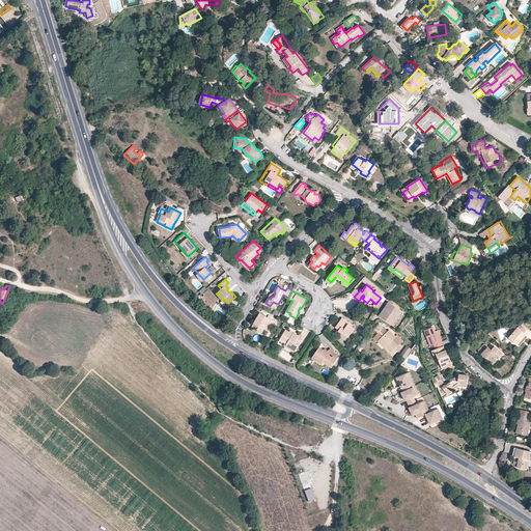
[(402,311),(389,302),(380,316),(393,325),(399,315),(402,311)]
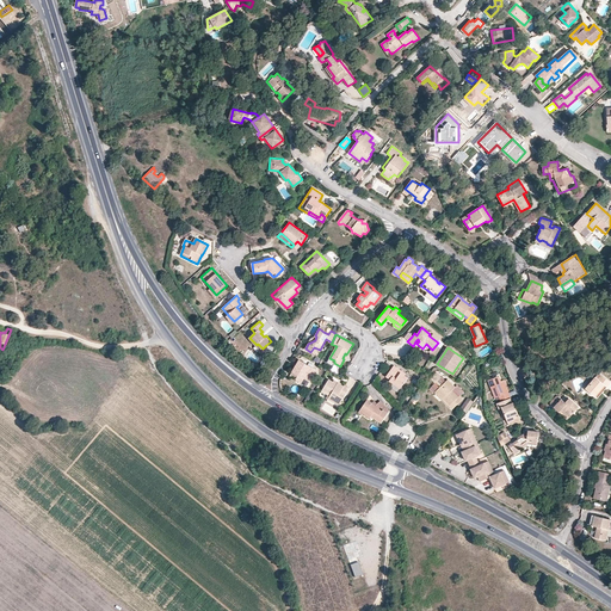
[(315,369),(300,360),(290,376),(301,383),(304,378),(309,381),(315,369)]
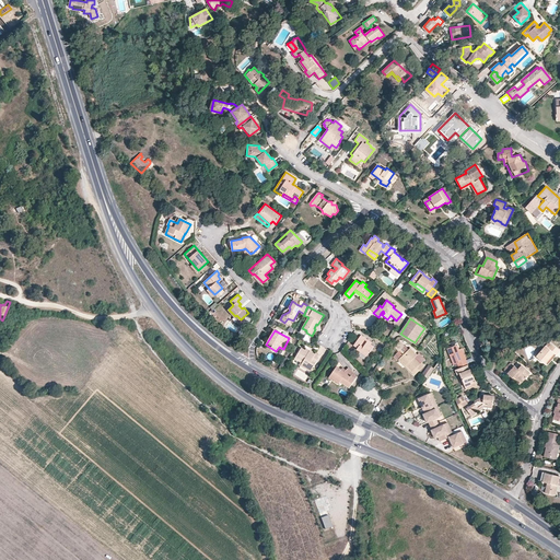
[(417,345),(423,334),(421,333),(415,342),(417,345)]
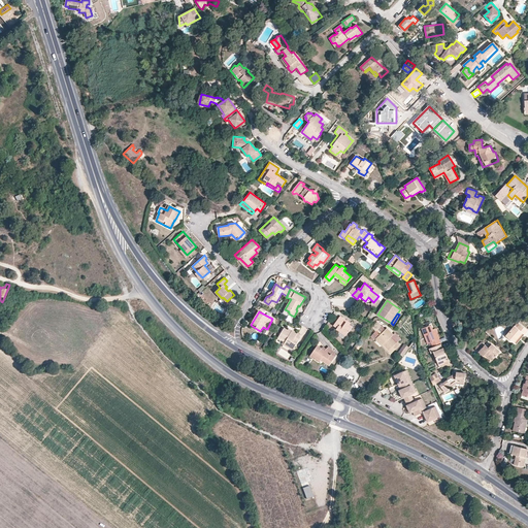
[(350,325),(347,322),(348,321),(340,316),(333,325),(337,328),(336,329),(345,335),(353,327),(350,325)]
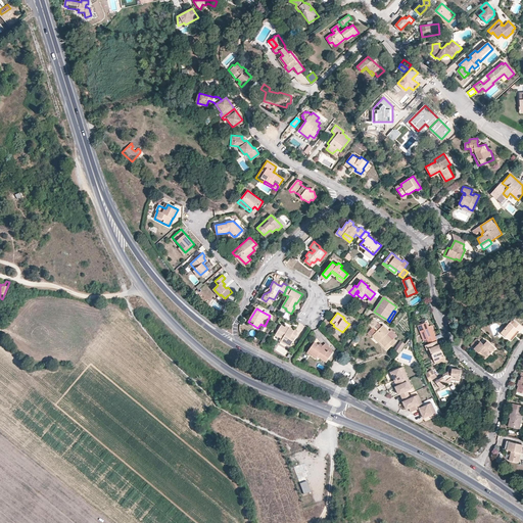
[(368,332),(372,336),(373,335),(374,334),(381,340),(379,341),(387,350),(396,341),(393,339),(389,335),(388,336),(386,334),(389,331),(383,325),(381,327),(374,320),(370,324),(373,327),(368,332)]
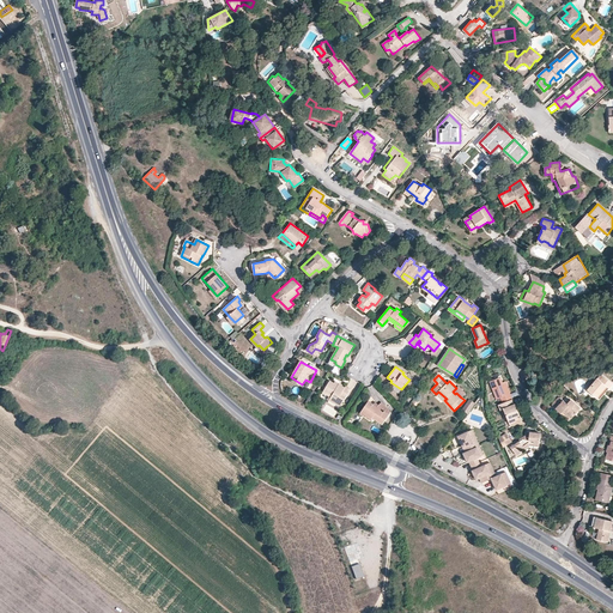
[(501,377),(490,381),(497,399),(501,398),(503,402),(513,399),(510,393),(508,394),(501,377)]
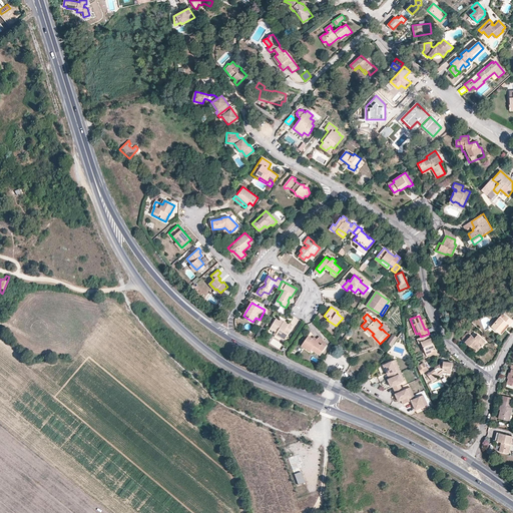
[(500,334),(502,335),(512,324),(512,322),(507,316),(503,320),(502,318),(493,327),(500,334)]
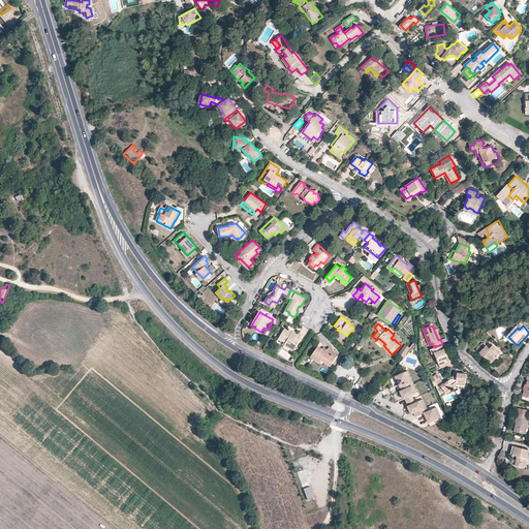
[(279,337),(286,341),(284,345),(288,348),(293,341),(298,343),(303,336),(298,333),(298,334),(292,331),(291,333),(288,330),(285,329),(279,337)]
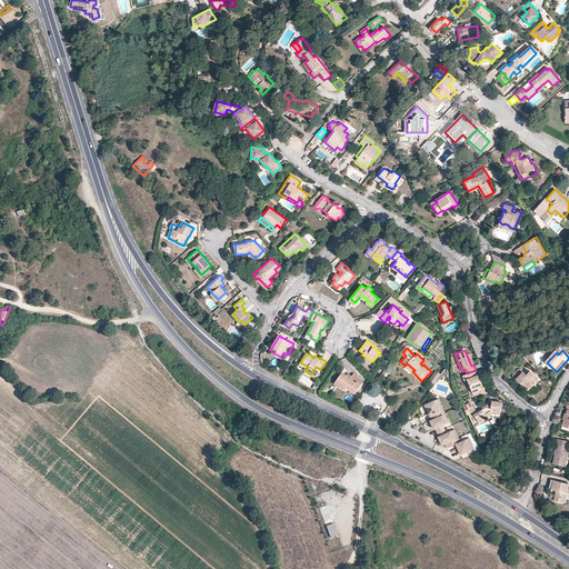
[(423,360),(420,363),(422,366),(423,365),(428,369),(432,365),(426,358),(423,360)]
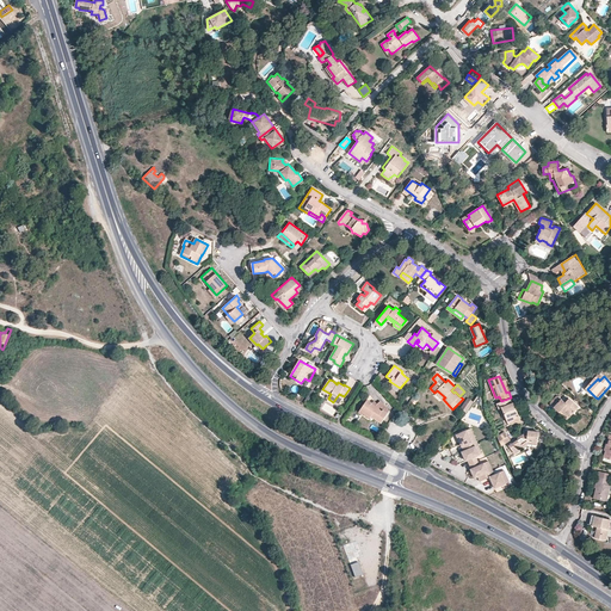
[(579,407),(569,399),(567,400),(559,395),(550,405),(559,412),(562,409),(571,417),(579,407)]
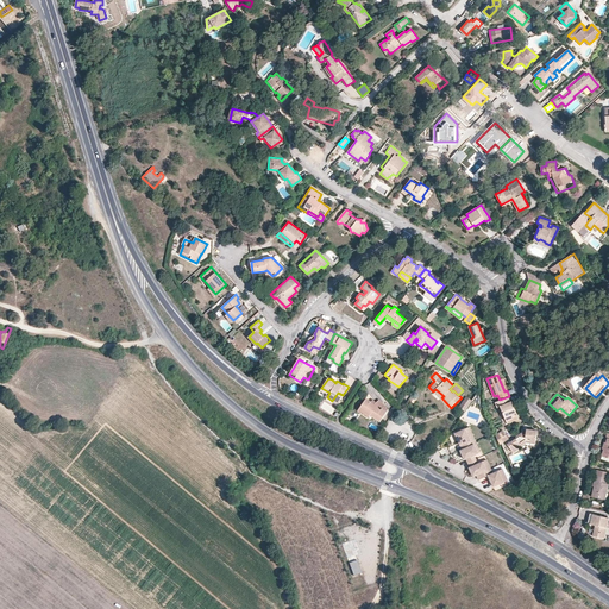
[(465,410),(472,401),(466,396),(459,407),(465,410)]
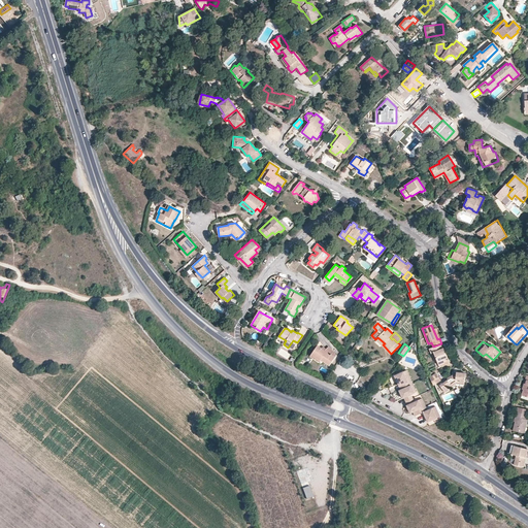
[(444,348),(442,349),(441,343),(433,347),(430,349),(431,353),(434,352),(438,364),(446,362),(444,360),(449,359),(444,348)]
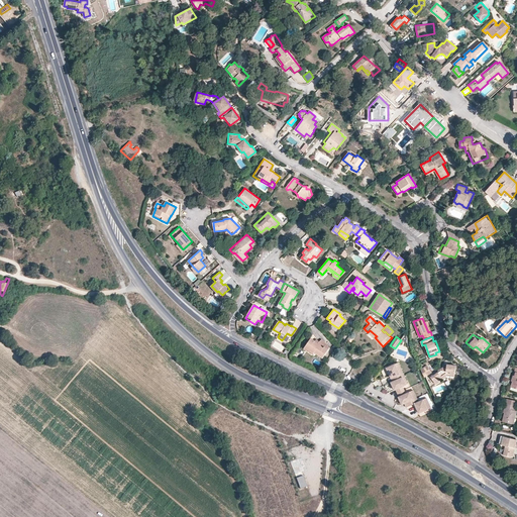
[(321,337),(317,341),(315,343),(313,341),(314,339),(310,337),(304,345),(313,351),(314,350),(322,356),(329,346),(321,337)]
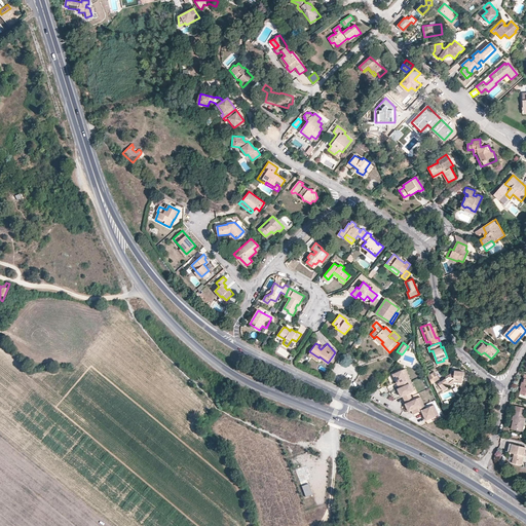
[(484,352),(481,354),(489,361),(491,359),(484,352)]
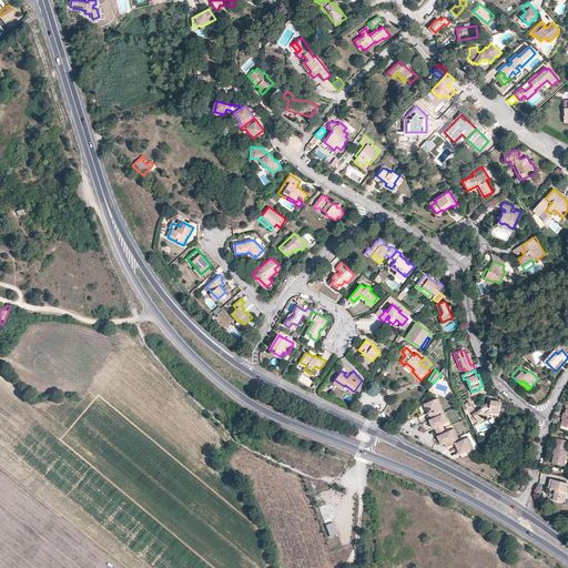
[(443,407),(438,408),(434,398),(424,403),(430,417),(442,413),(444,412),(443,407)]
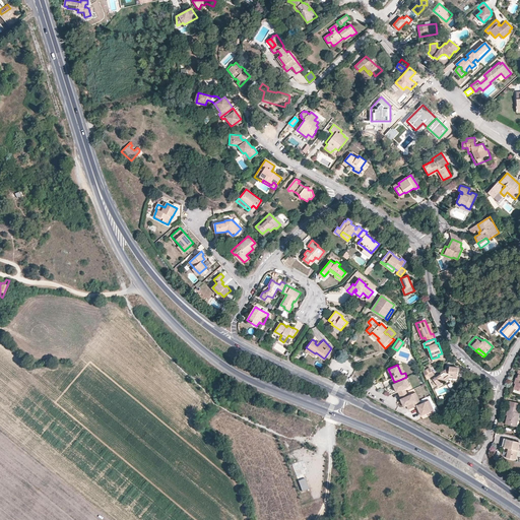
[(449,370),(445,369),(440,373),(441,374),(433,379),(437,386),(441,383),(441,382),(448,377),(448,375),(458,376),(459,368),(449,367),(449,368),(449,370)]
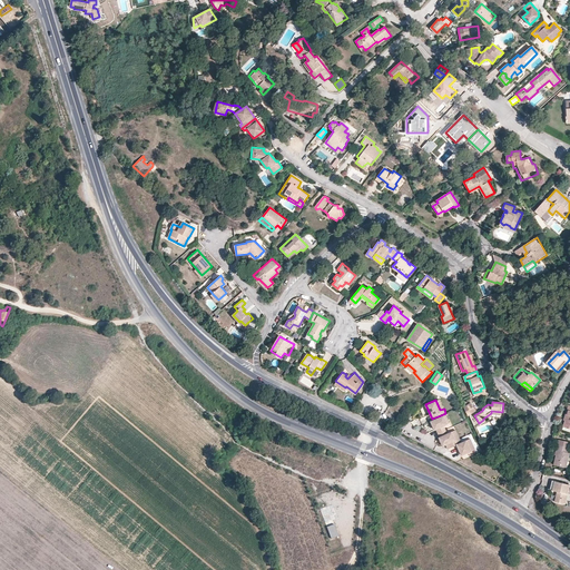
[(439,432),(445,429),(443,424),(446,423),(443,414),(432,419),(431,420),(434,428),(436,428),(439,432)]
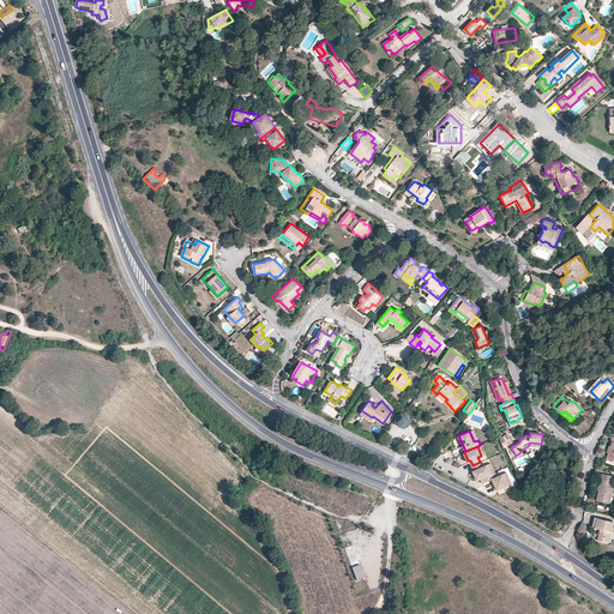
[(487,464),(481,465),(480,462),(473,465),(474,469),(473,470),(476,479),(480,477),(491,473),(487,464)]
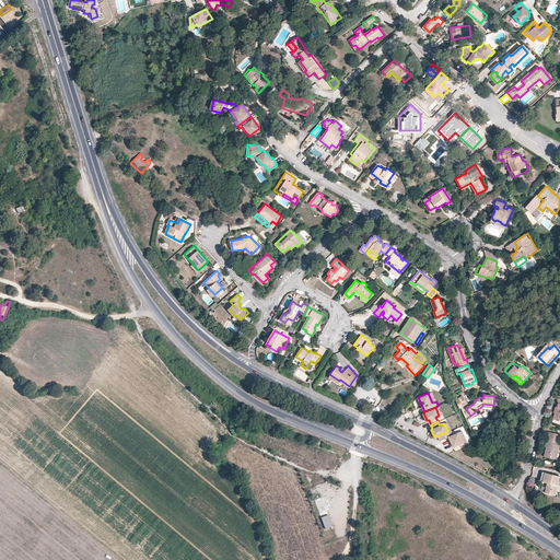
[(463,442),(458,431),(453,433),(451,429),(447,431),(438,435),(439,440),(448,435),(453,446),(463,442)]
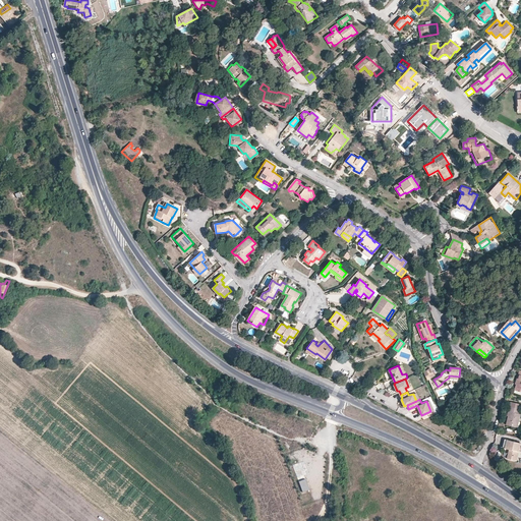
[(509,411),(510,411),(509,415),(507,424),(517,427),(520,414),(519,413),(520,408),(520,404),(511,402),(509,411)]
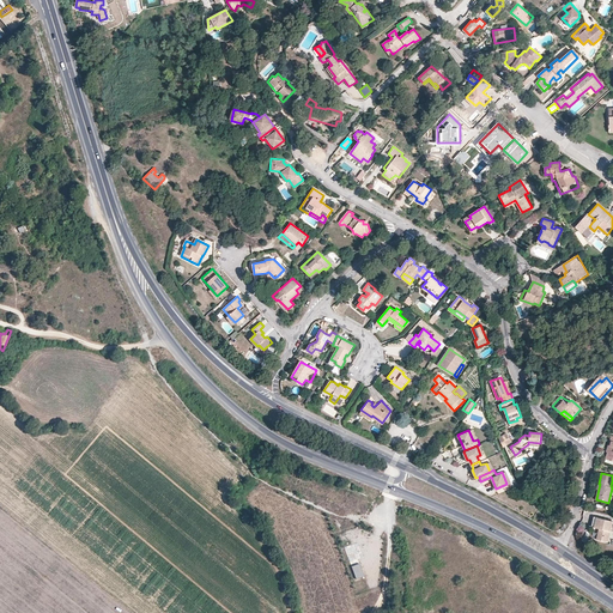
[(607,542),(612,521),(594,517),(592,527),(596,528),(599,529),(596,540),(607,542)]
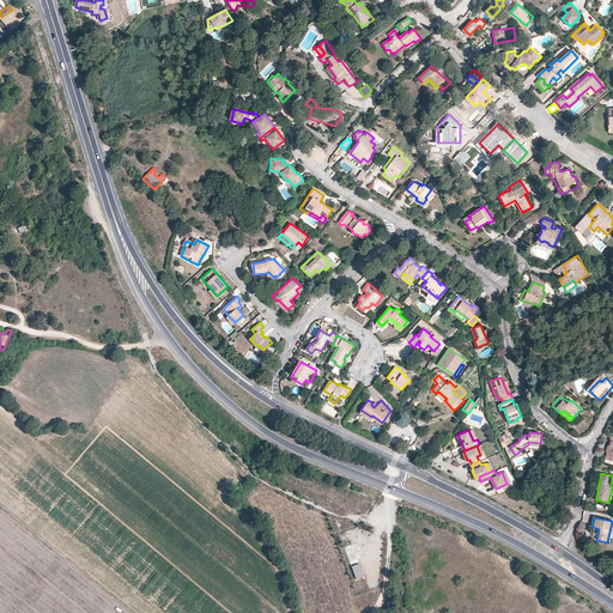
[(357,580),(365,576),(360,564),(352,566),(357,580)]
